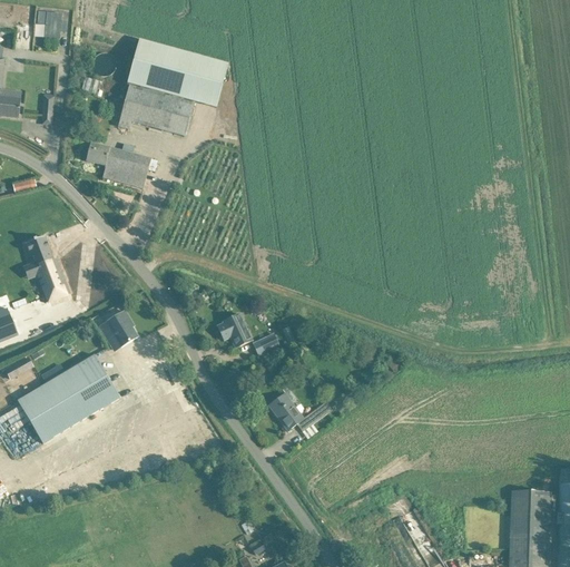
[(39,11),(39,22),(47,22),(46,36),(58,37),(59,29),(66,30),(66,21),(60,20),(60,12),(39,11)]
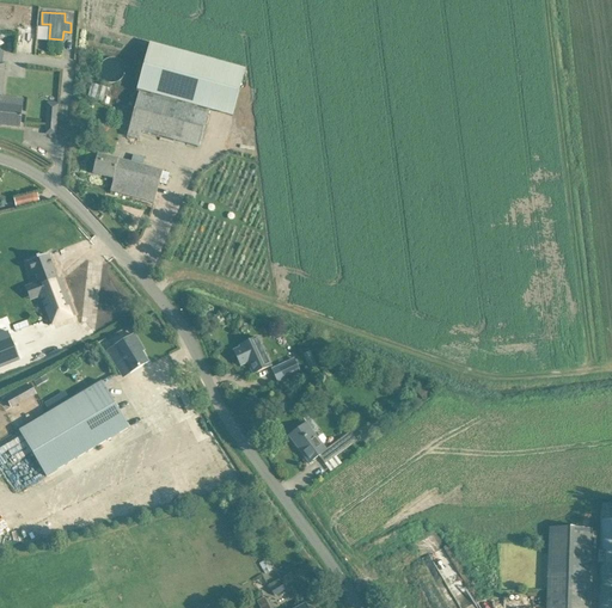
[(136,90),(139,90),(127,134),(139,137),(141,129),(199,146),(209,108),(232,114),(245,67),(150,41),(136,90)]
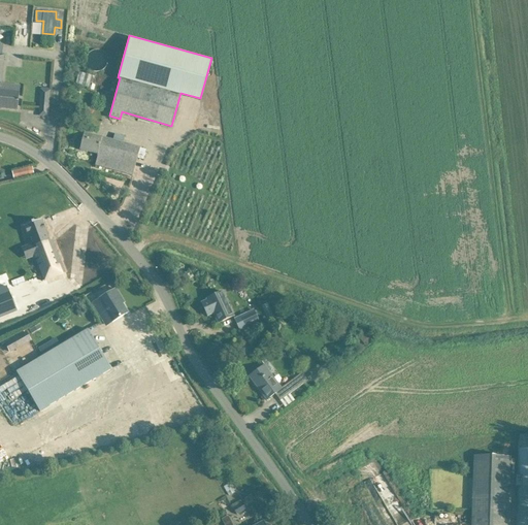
[(0,41),(0,105),(18,108),(20,90),(0,88),(0,80),(1,81),(4,53),(1,53),(3,42),(0,41)]
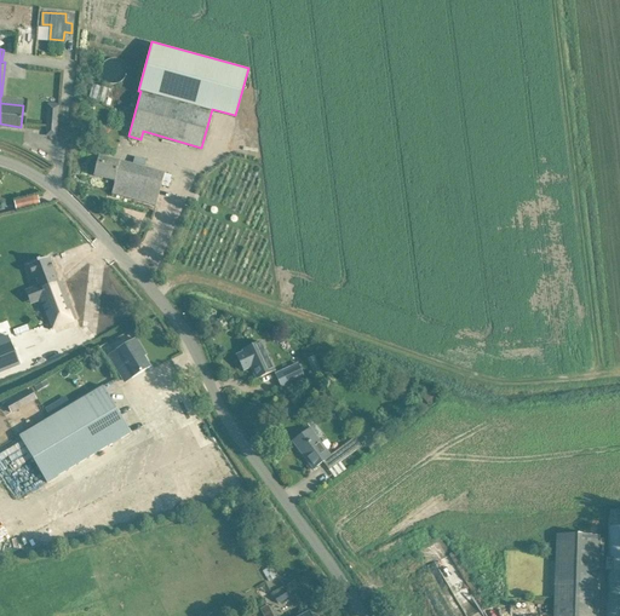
[(114,85),(115,73),(99,70),(98,82),(114,85)]
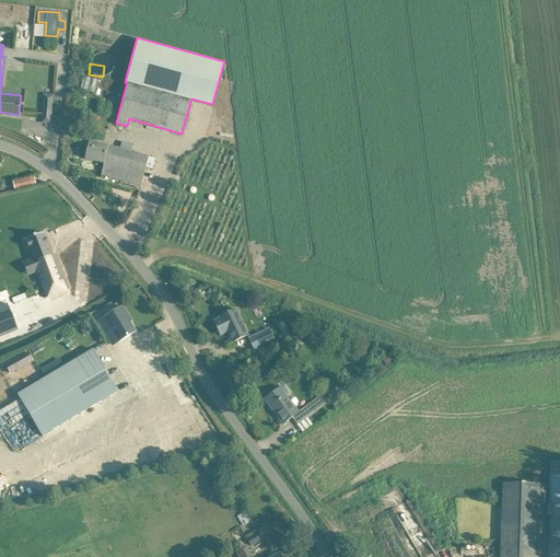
[(43,92),(42,106),(53,107),(54,92),(43,92)]
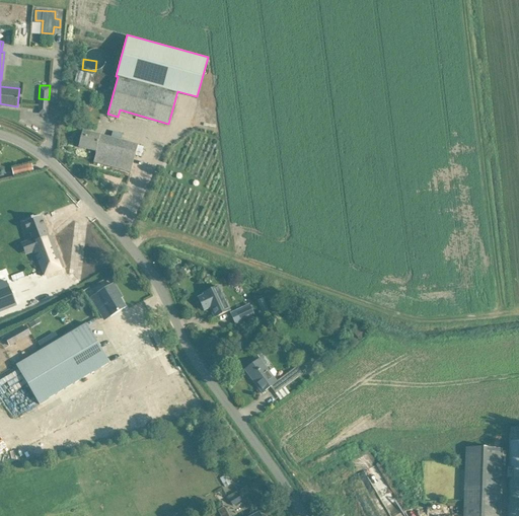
[(82,130),(81,135),(79,145),(95,149),(95,151),(96,151),(93,160),(131,170),(135,153),(138,143),(121,139),(123,133),(113,130),(110,136),(99,133),(99,134),(82,130)]
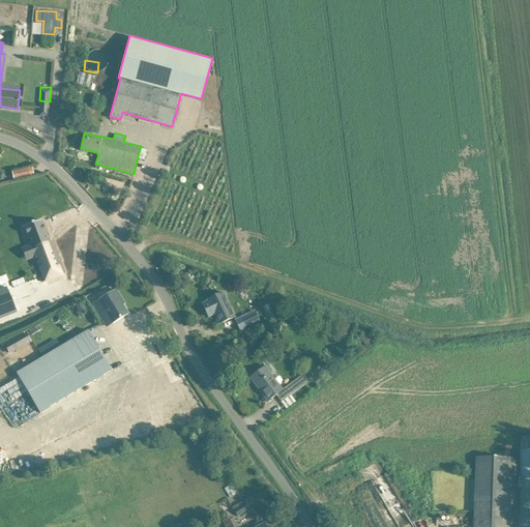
[(141,146),(138,156),(144,158),(147,148),(141,146)]
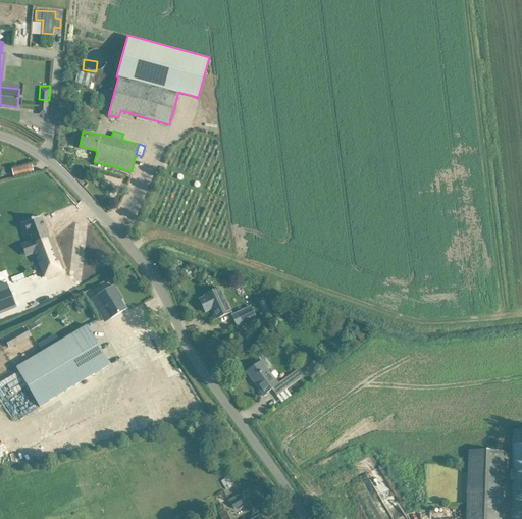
[(31,242),(23,244),(28,253),(34,251),(43,275),(64,267),(55,242),(51,243),(41,215),(24,222),(29,231),(28,231),(31,242)]
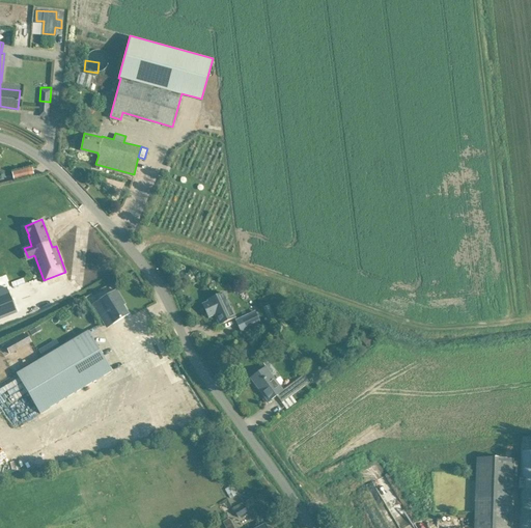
[(87,254),(88,253),(76,239),(61,250),(84,276),(90,270),(91,271),(93,270),(92,269),(98,264),(91,256),(90,257),(87,254)]
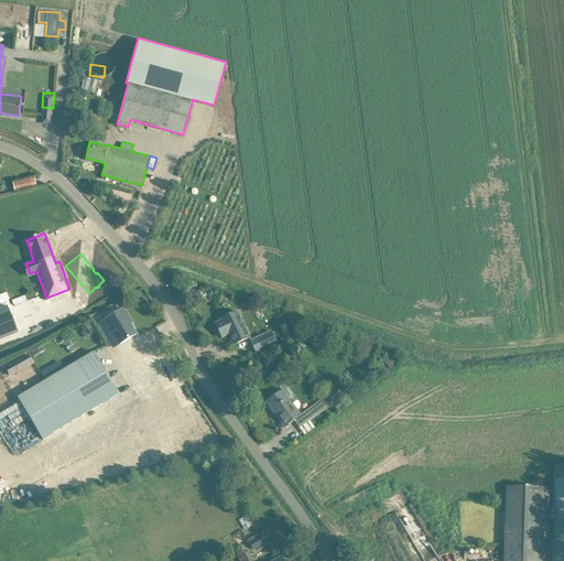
[(7,303),(0,305),(0,335),(18,328),(7,303)]
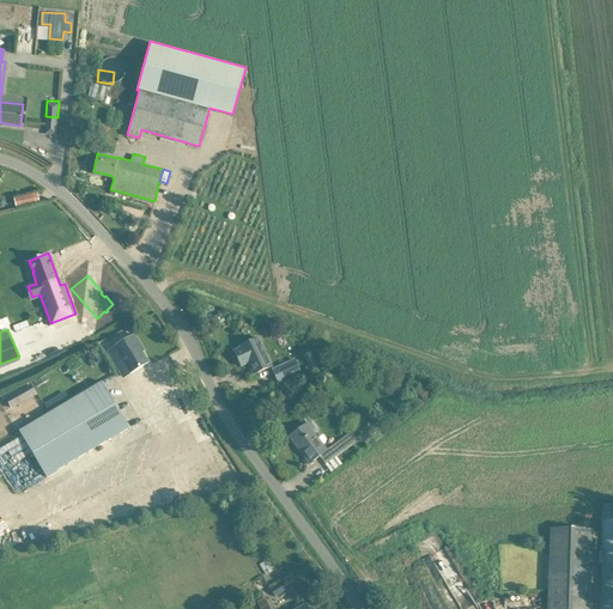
[(134,333),(125,339),(114,345),(131,371),(147,360),(138,343),(140,342),(134,333)]
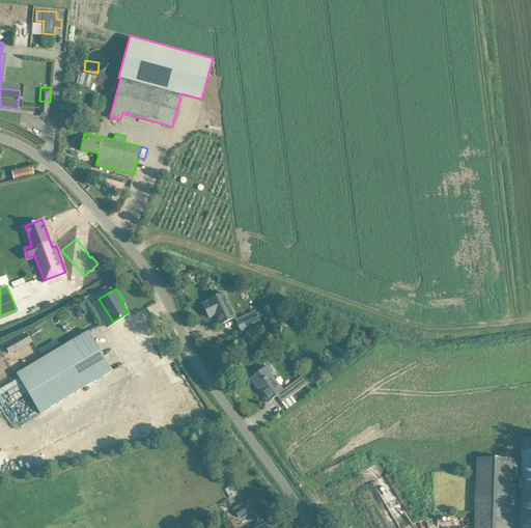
[(212,307),(215,313),(219,323),(235,315),(223,292),(207,299),(208,300),(202,302),(206,309),(212,307)]
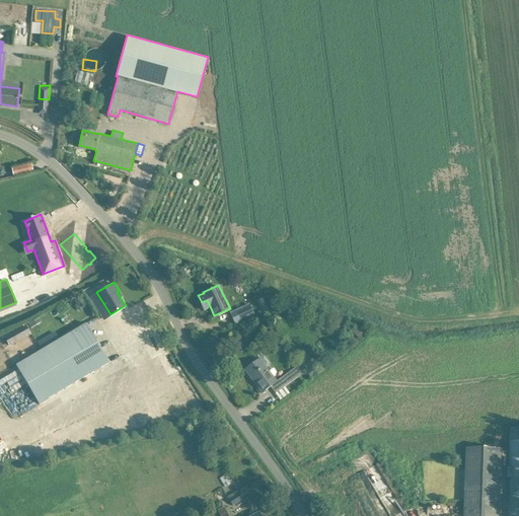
[(254,314),(249,303),(230,311),(235,323),(254,314)]
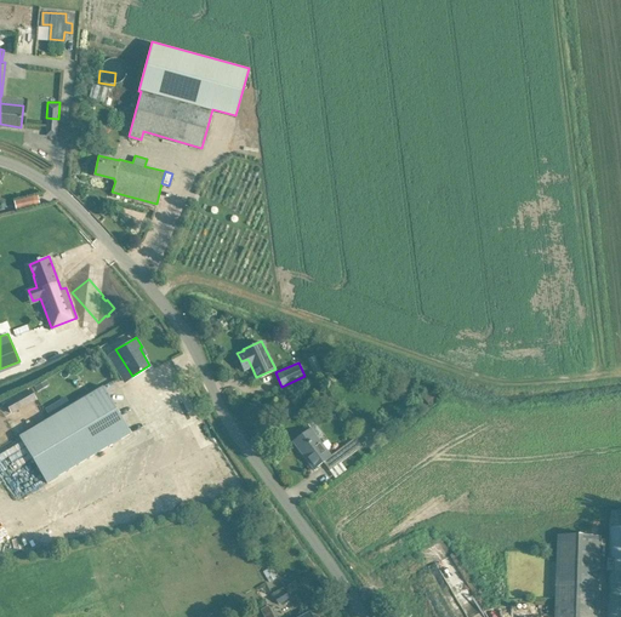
[(46,378),(34,386),(36,390),(49,383),(46,378)]
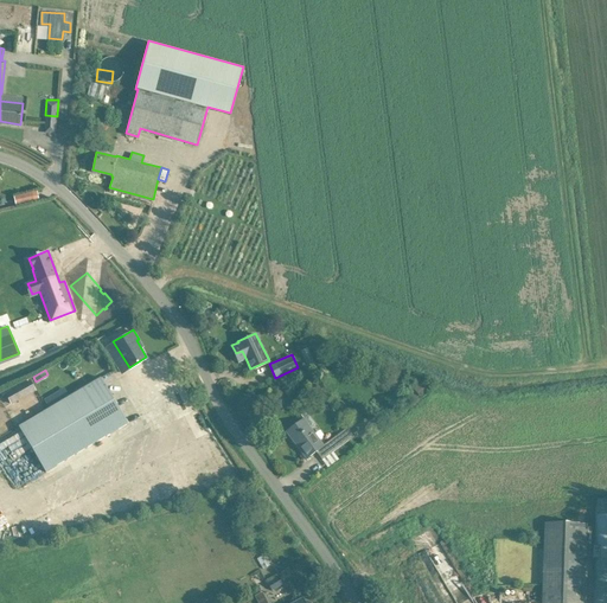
[(48,406),(18,424),(46,470),(128,422),(122,411),(100,374),(48,406)]
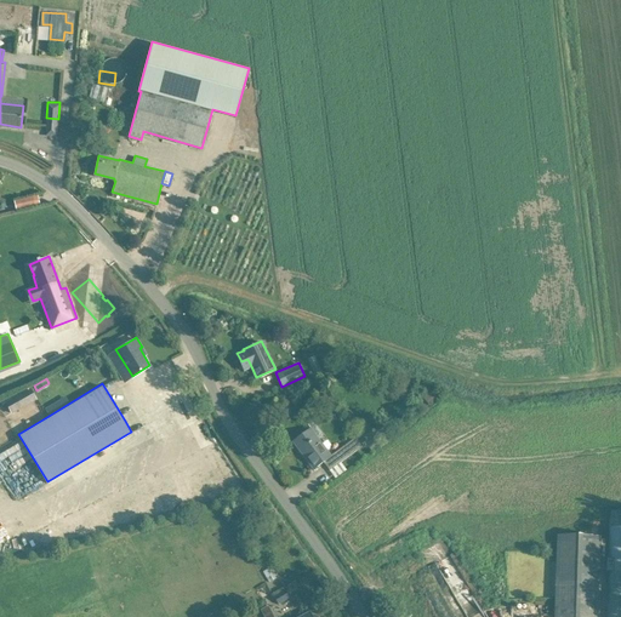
[(12,412),(36,398),(30,387),(6,401),(12,412)]
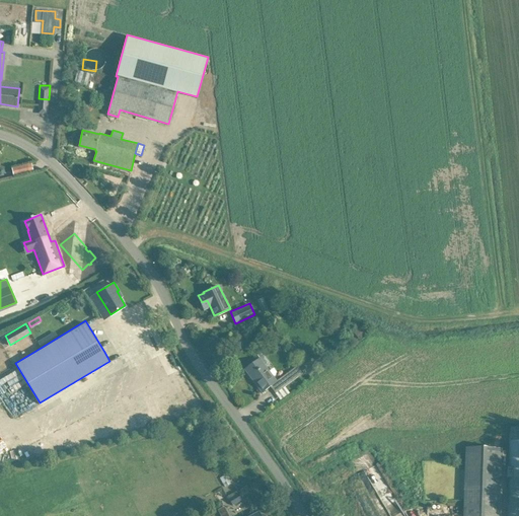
[(261,357),(244,368),(250,376),(251,375),(254,379),(253,379),(262,391),(270,384),(275,391),(303,371),(297,364),(276,379),(265,364),(270,361),(262,350),(257,353),(261,357)]
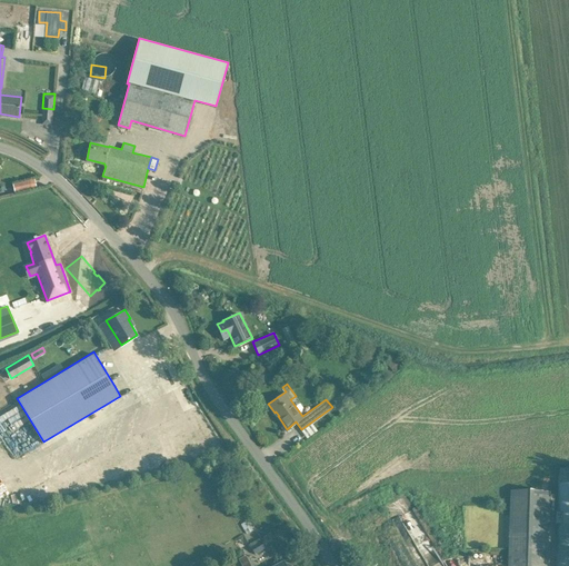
[(558,482),(553,565),(568,565),(568,466),(558,466),(558,482)]
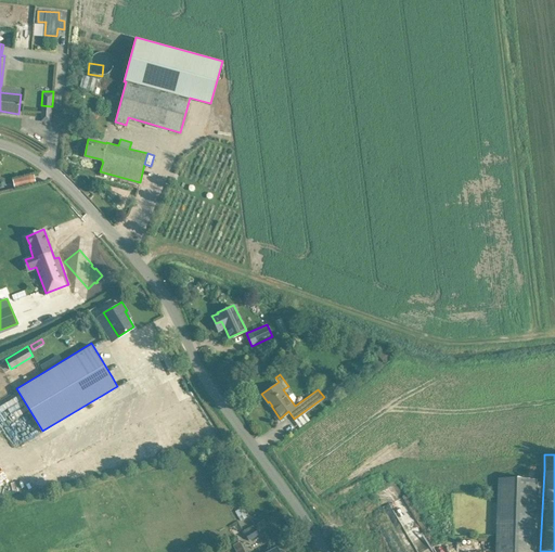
[(498,476),(494,551),(533,551),(537,477),(498,476)]
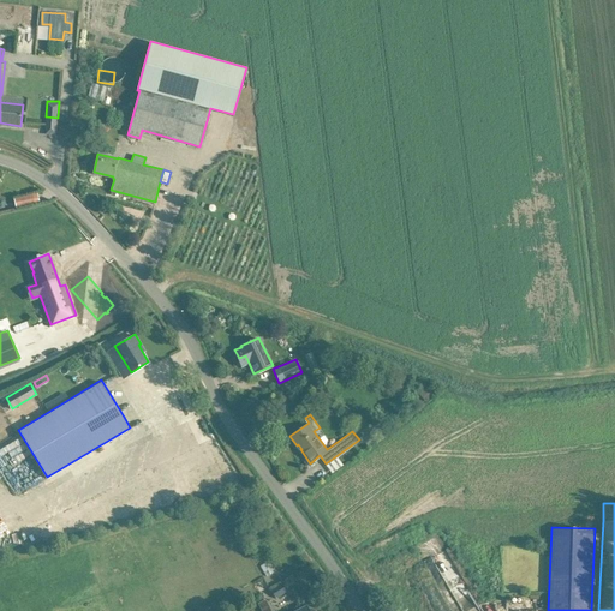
[(407,553),(392,561),(394,565),(410,559),(407,553)]
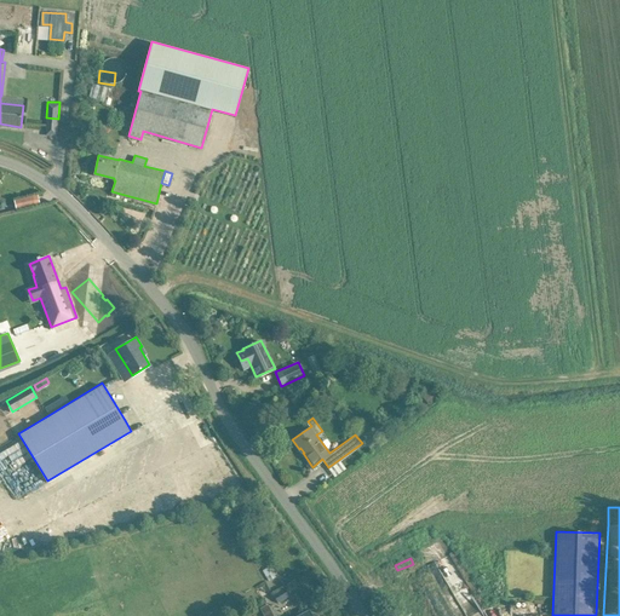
[(270,564),(263,568),(269,579),(275,575),(270,564)]
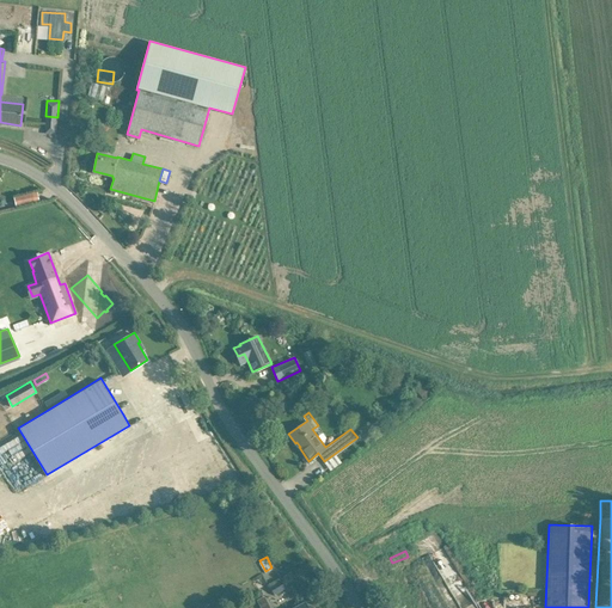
[(281,579),(270,585),(270,587),(274,594),(285,587),(281,579)]
